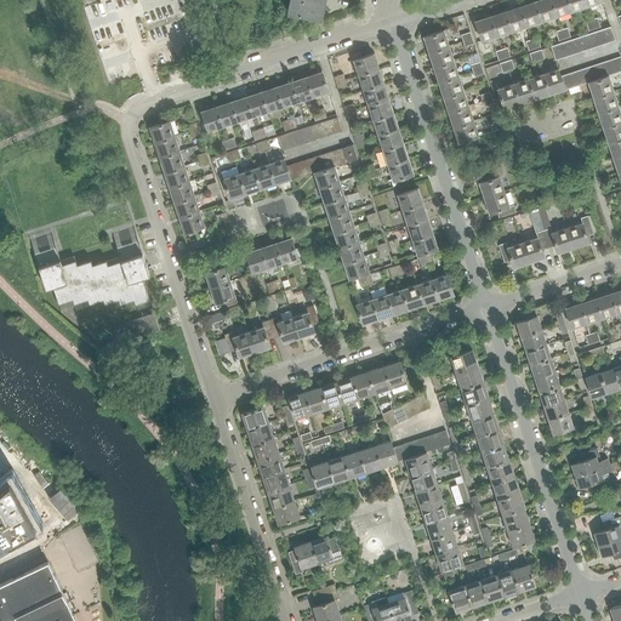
[(291,0),(290,9),(319,15),(322,0),(291,0)]
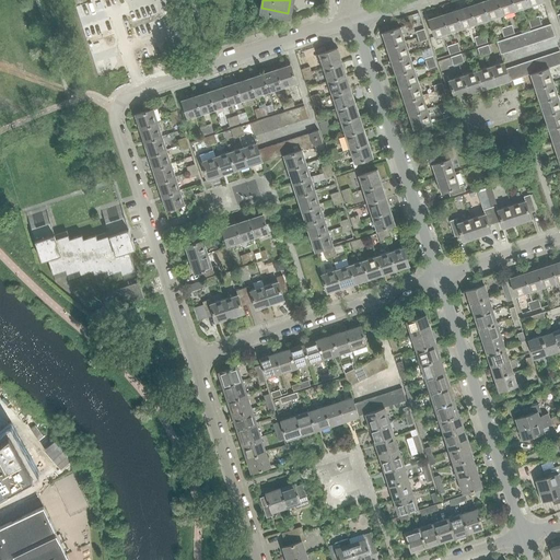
[(482,0),(481,0),(469,4),(475,24),(489,20),(482,0)]
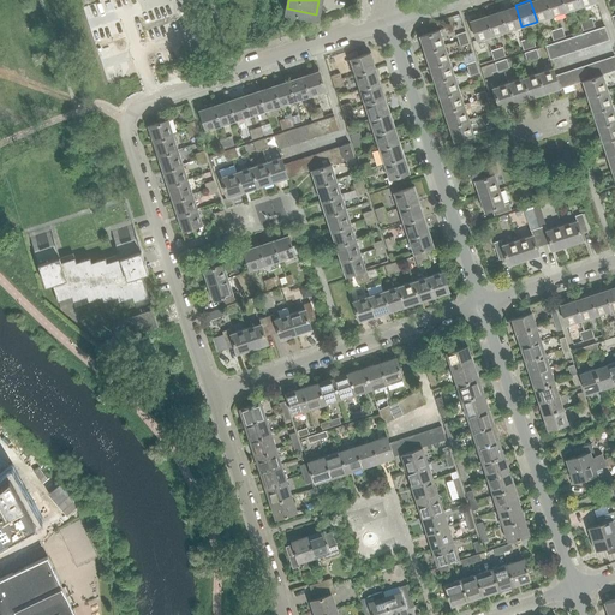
[(545,0),(530,0),(537,22),(551,17),(545,0)]
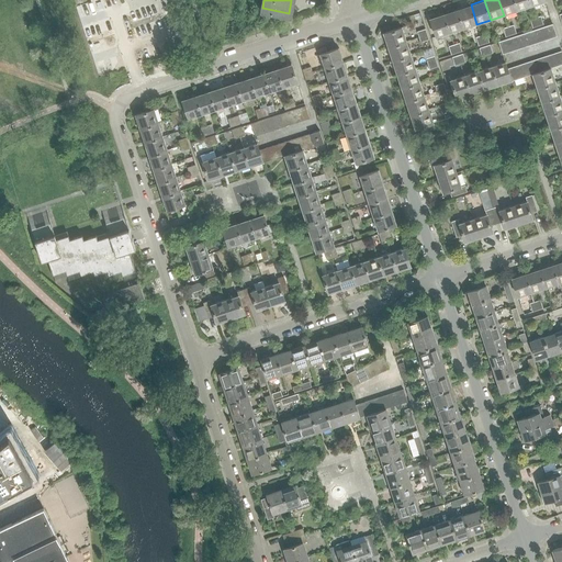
[(514,0),(498,0),(504,15),(517,11),(514,0)]
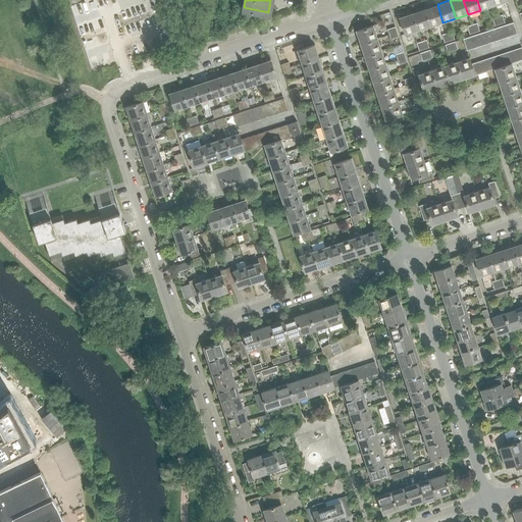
[(490,0),(477,0),(480,10),(493,5),(490,0)]
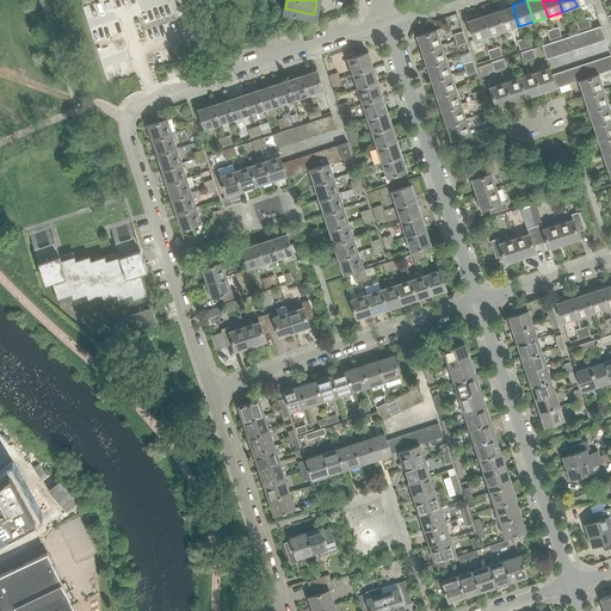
[(512,5),(498,10),(504,31),(518,26),(512,5)]
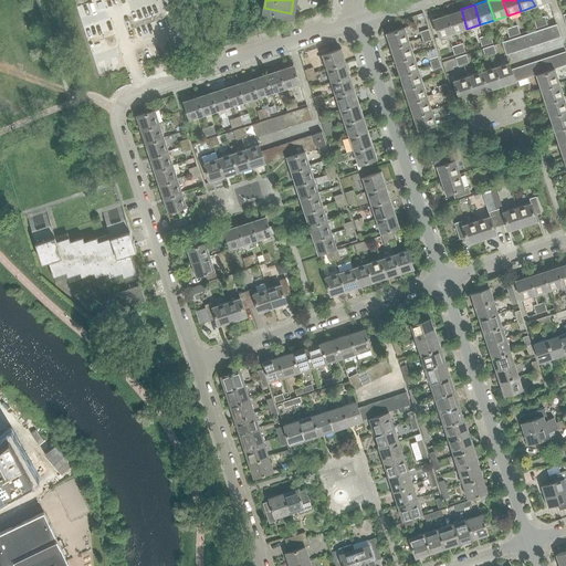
[(461,9),(448,13),(454,33),(467,29),(461,9)]
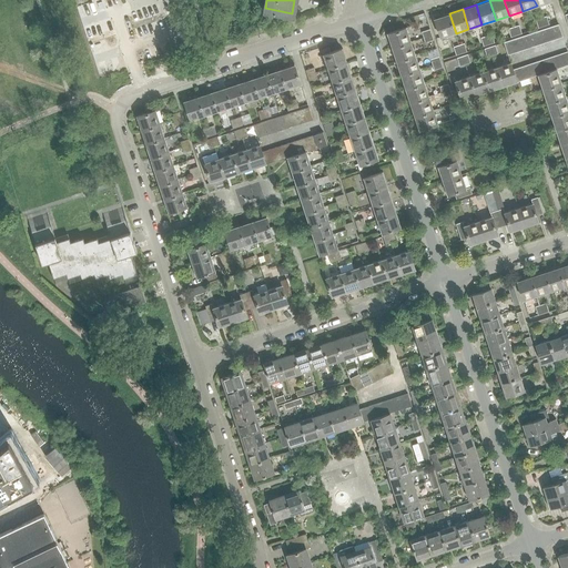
[(440,38),(456,33),(449,13),(434,19),(440,38)]
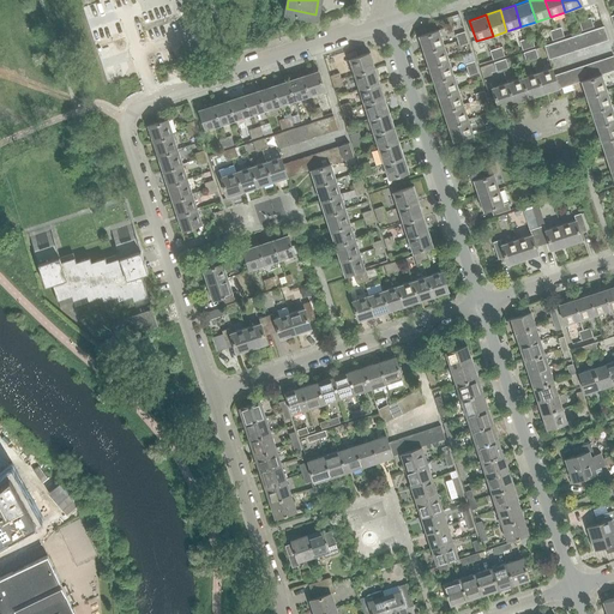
[(597,29),(602,42),(608,40),(603,26),(597,29)]
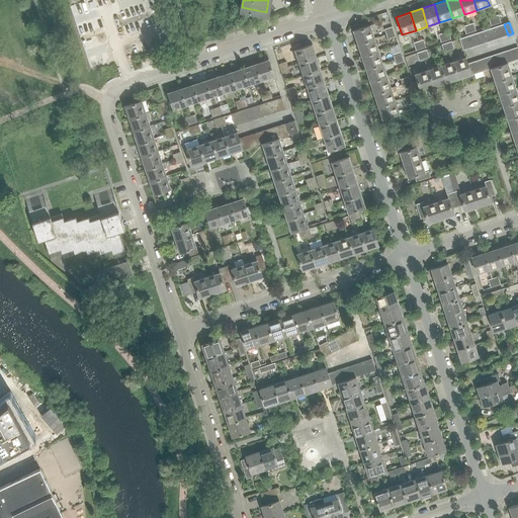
[(502,37),(508,35),(504,24),(498,26),(502,37)]
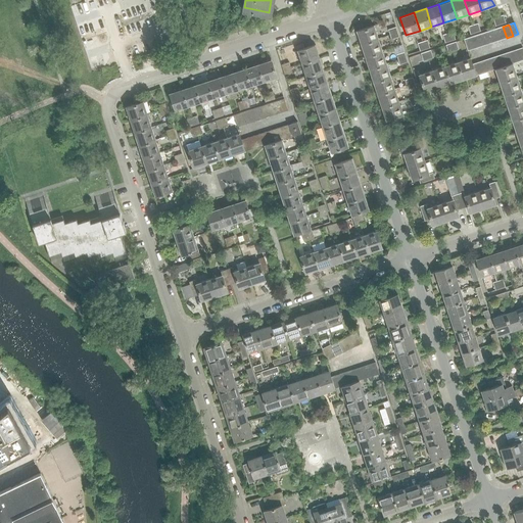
[(357,32),(361,44),(378,38),(374,26),(357,32)]
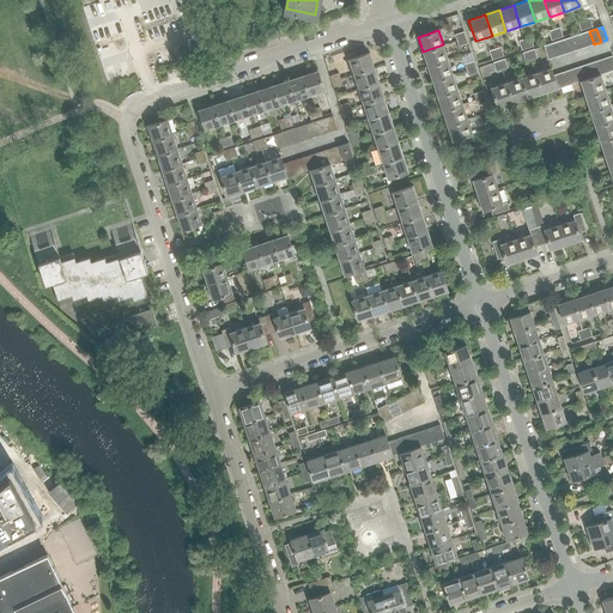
[(594,44),(589,31),(583,32),(588,47),(594,44)]
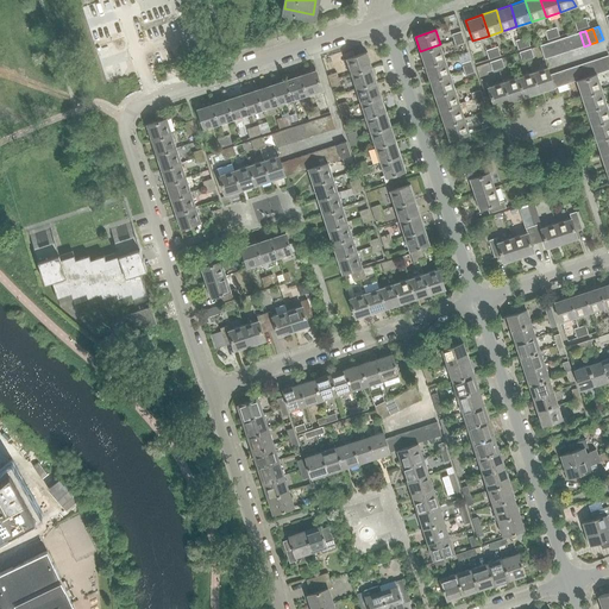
[(577,49),(584,46),(579,32),(572,35),(577,49)]
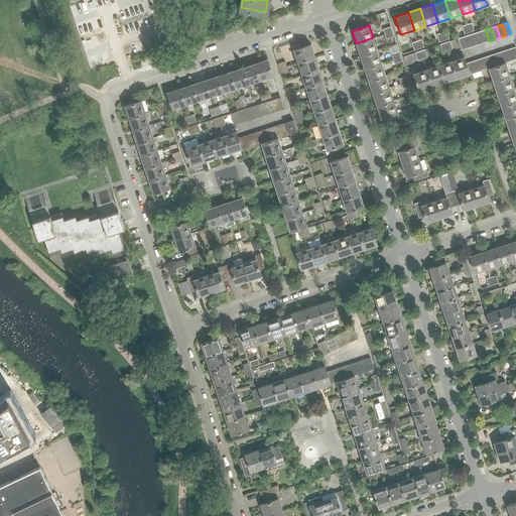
[(489,41),(485,29),(480,31),(484,42),(489,41)]
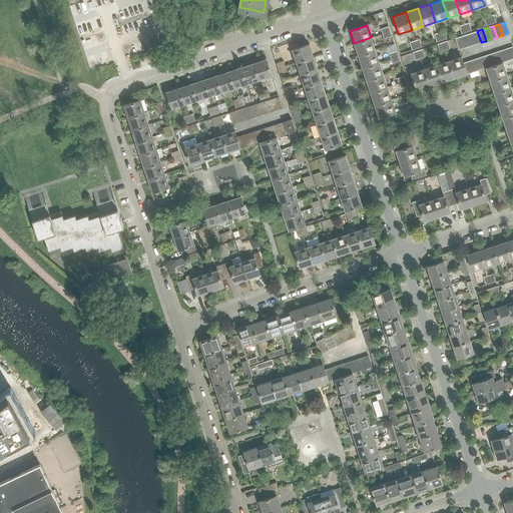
[(475,44),(481,42),(477,31),(471,33),(475,44)]
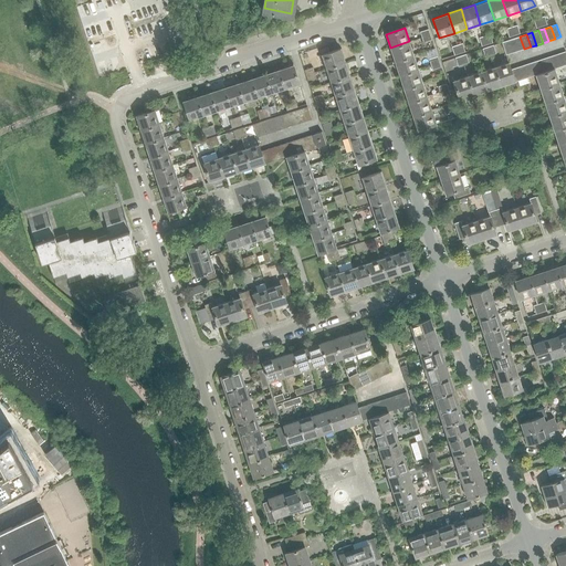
[(524,49),(520,37),(514,39),(519,51),(524,49)]
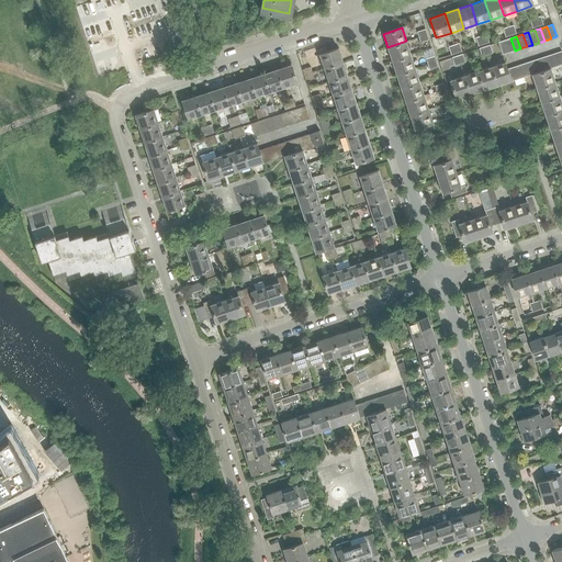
[(508,53),(515,51),(510,38),(504,40),(508,53)]
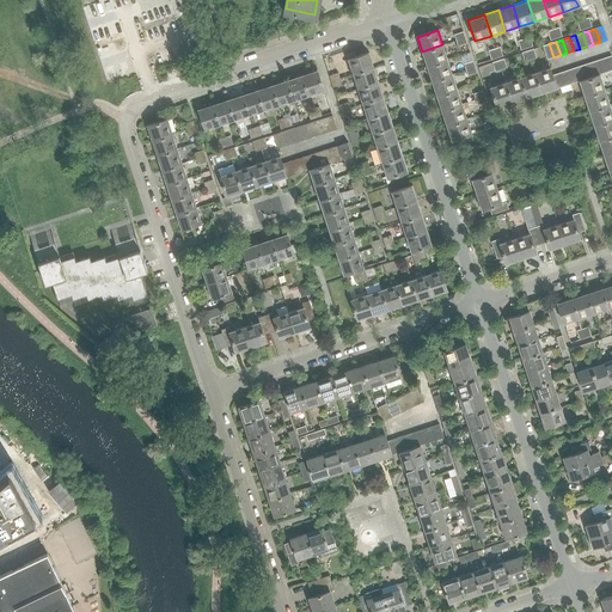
[(549,43),(543,46),(548,60),(554,57),(549,43)]
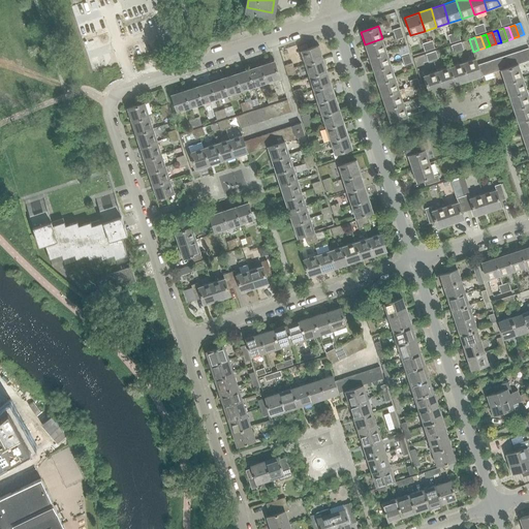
[(386,52),(382,38),(365,44),(369,57),(386,52)]
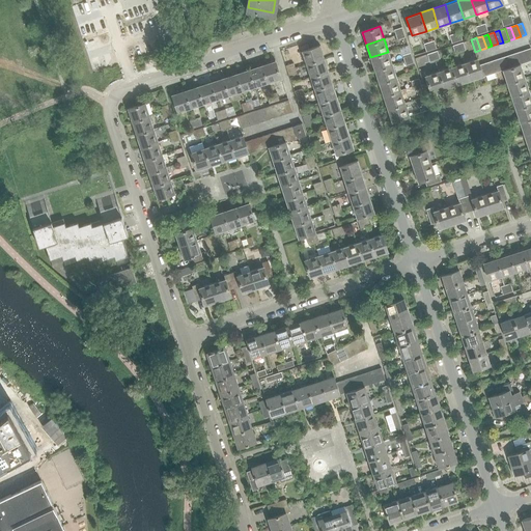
[(302,52),(306,65),(324,59),(319,46),(302,52)]
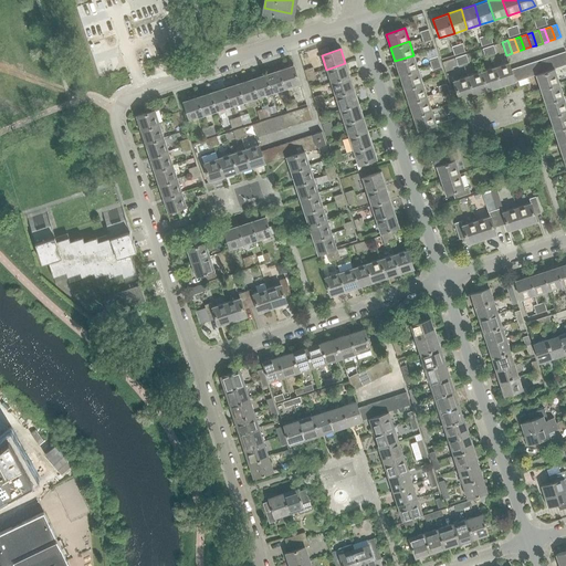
[(559,54),(553,55),(557,69),(563,66),(559,54)]
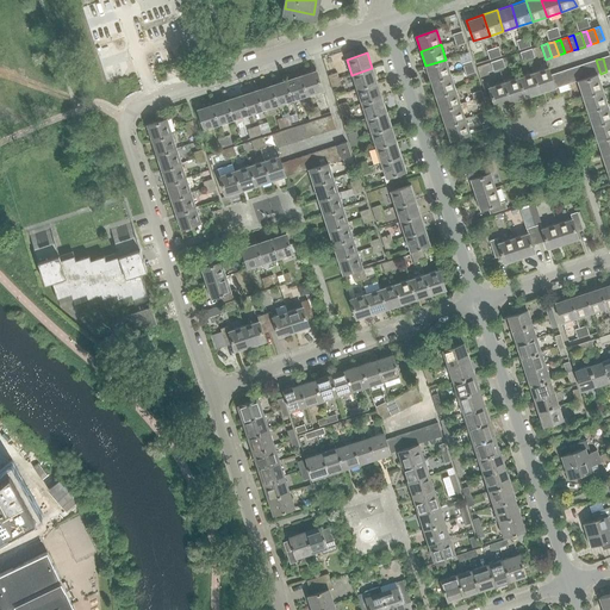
[(450,74),(446,60),(425,66),(429,80),(450,74)]
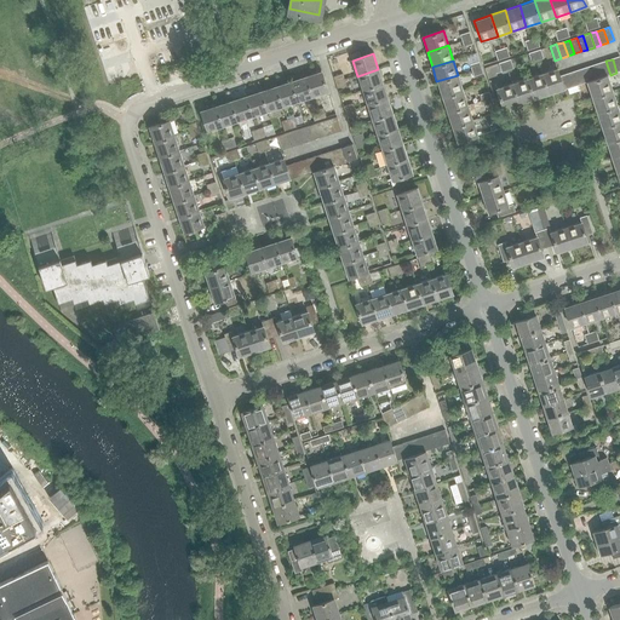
[(603,76),(608,75),(610,75),(606,61),(600,63),(603,76)]
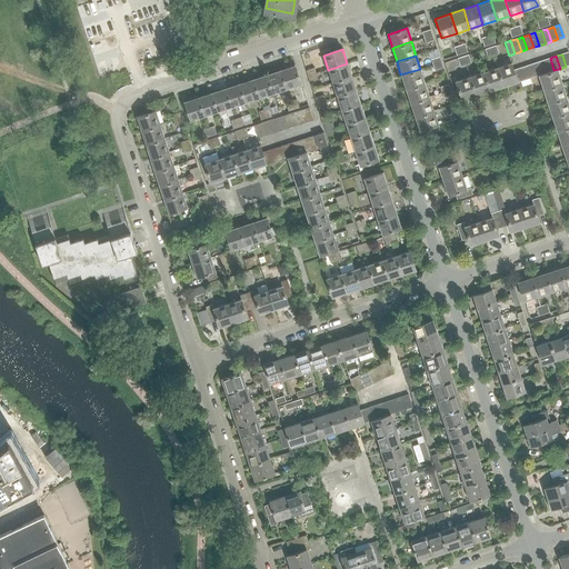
[(550,58),(543,60),(548,72),(553,70),(550,58)]
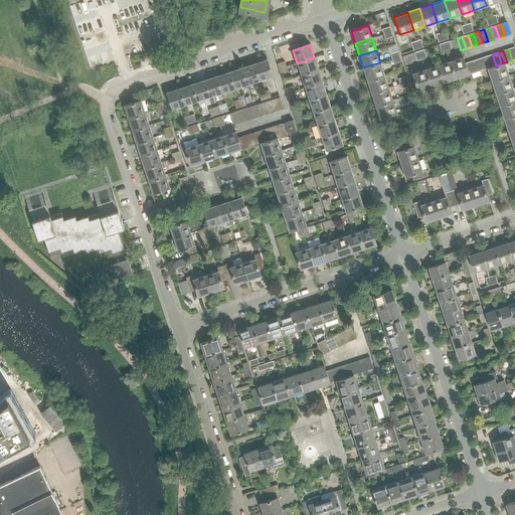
[(491,67),(496,65),(492,54),(487,56),(491,67)]
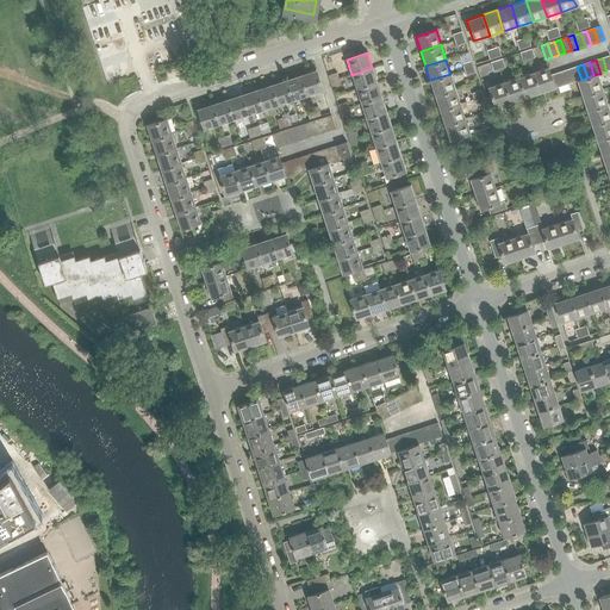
[(577,67),(570,69),(574,82),(578,81),(582,80),(577,67)]
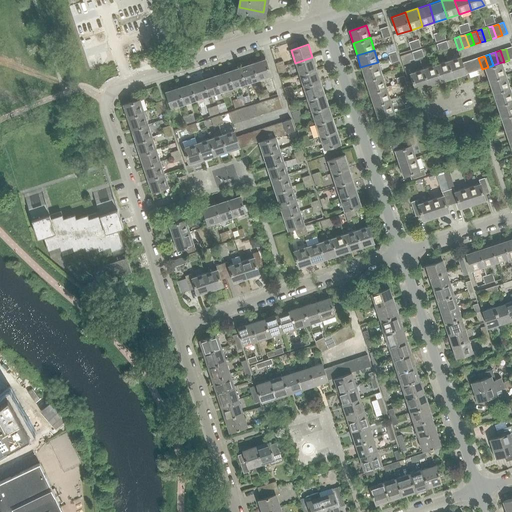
[(317,70),(312,57),(295,63),(299,75),(317,70)]
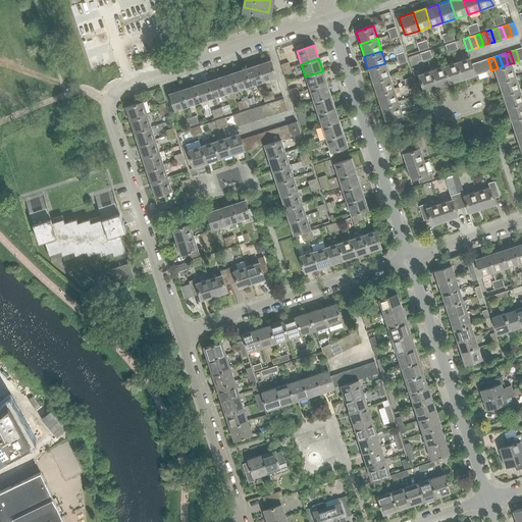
[(456,62),(462,80),(475,75),(471,64),(469,58),(456,62)]
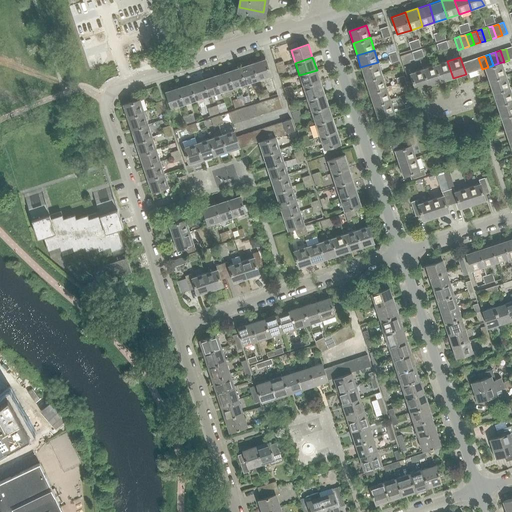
[(265,58),(252,62),(258,80),(271,76),(265,58)]
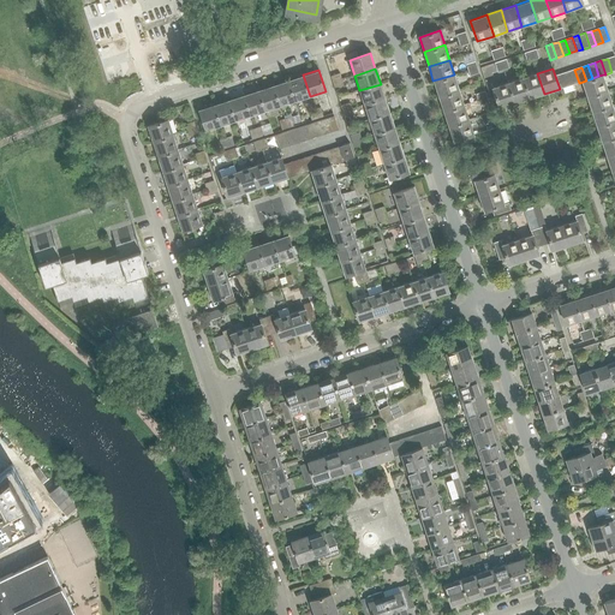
[(573,85),(579,83),(574,70),(568,71),(573,85)]
